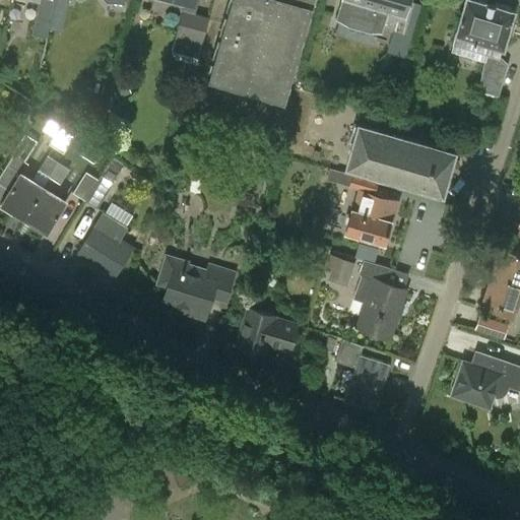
[(31,0),(40,2),(31,34),(47,38),(55,0),(31,0)]
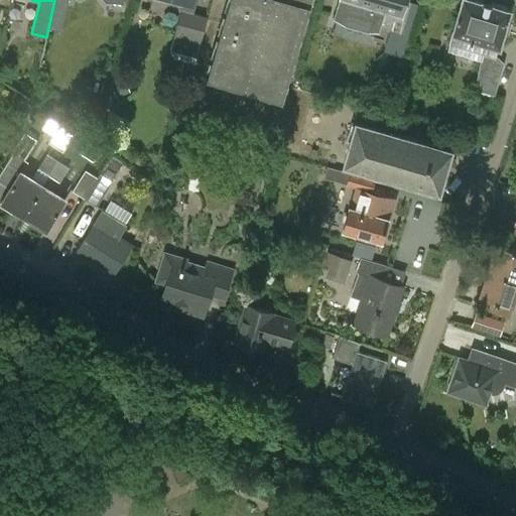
[(307,0),(230,0),(209,73),(280,94),(307,0)]
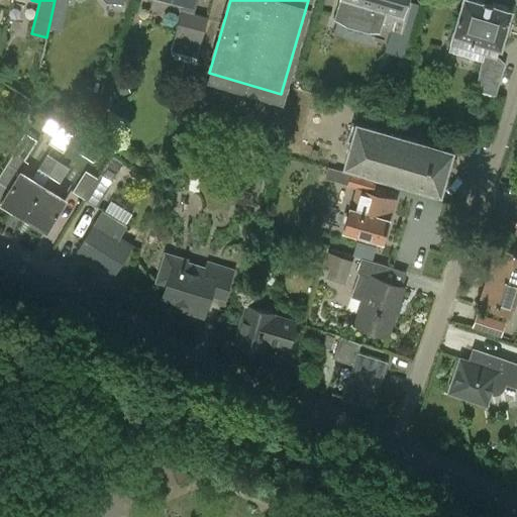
[(339,0),(334,17),(380,30),(381,27),(403,33),(412,1),(408,0),(339,0)]
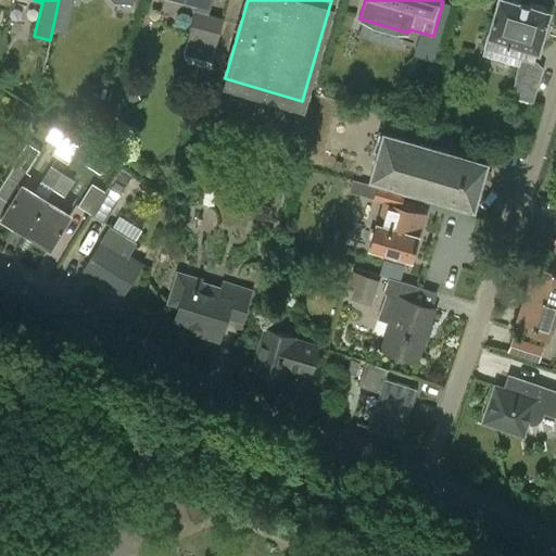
[(495,0),(487,33),(488,34),(481,53),(519,64),(518,64),(512,96),(532,102),(543,67),(533,59),(536,48),(538,49),(550,8),(522,0),(495,0)]
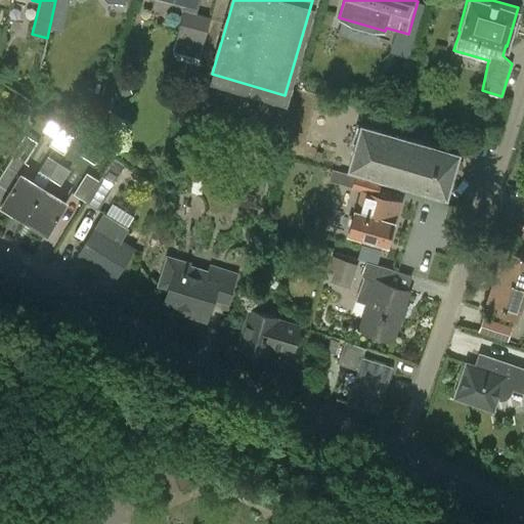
[(199,57),(210,15),(184,8),(173,50),(199,57)]
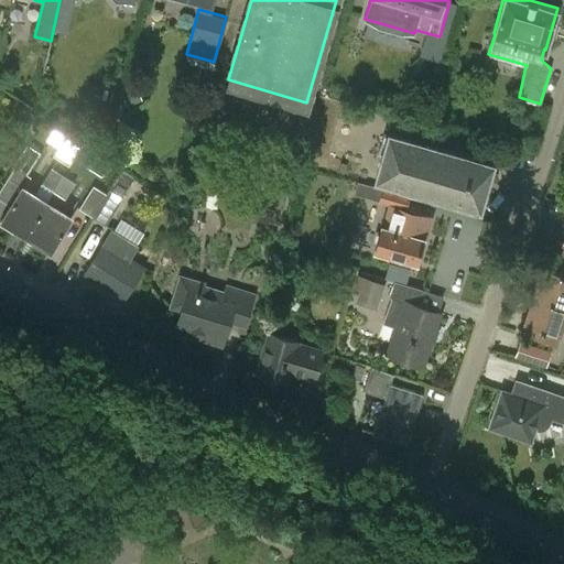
[(47,138),(60,144),(54,154),(68,163),(79,144),(53,129),(47,138)]
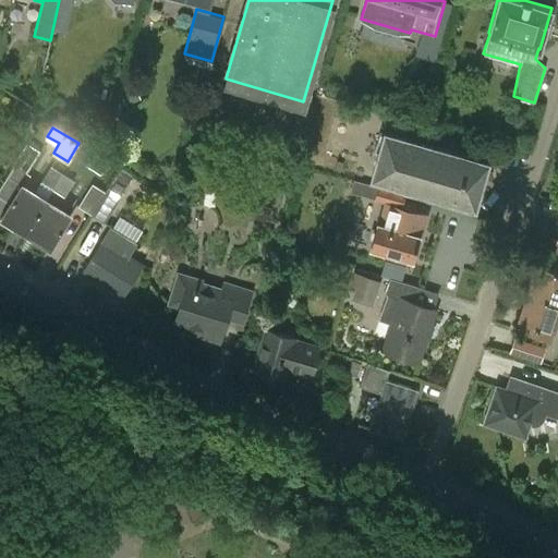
[(372,176),(474,205),(487,160),(385,131),(372,176)]
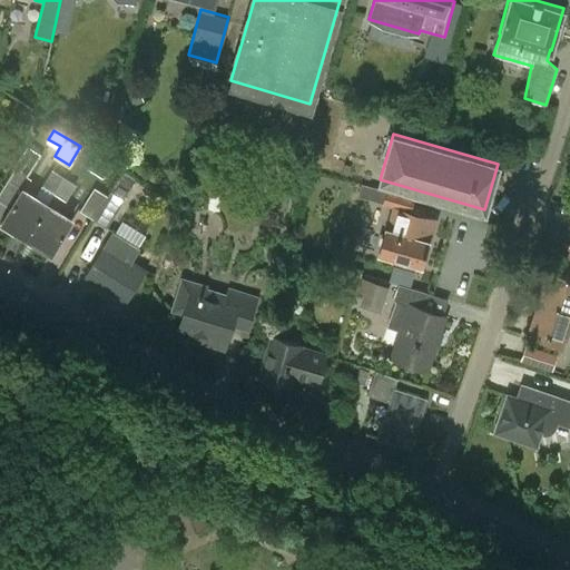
[(26,177),(41,154),(28,146),(12,168),(26,177)]
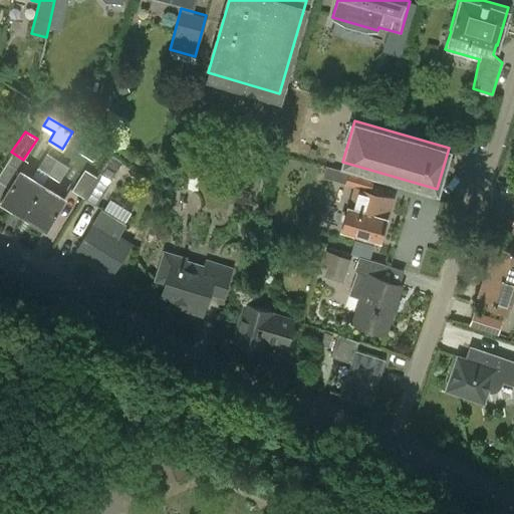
[(48,174),(58,159),(47,152),(38,167),(48,174)]
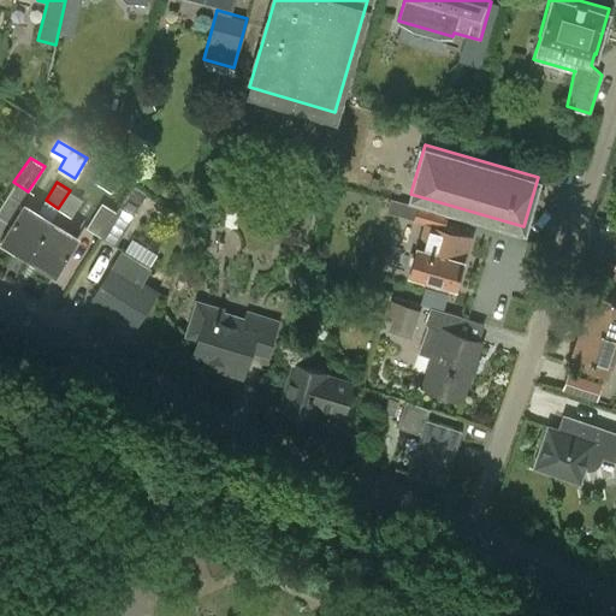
[(82,199),(70,190),(58,208),(71,217),(82,199)]
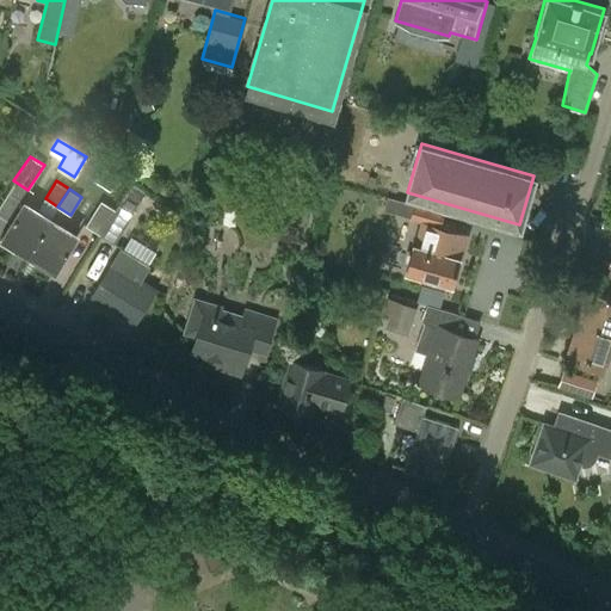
[(99,234),(115,209),(102,201),(86,226),(99,234)]
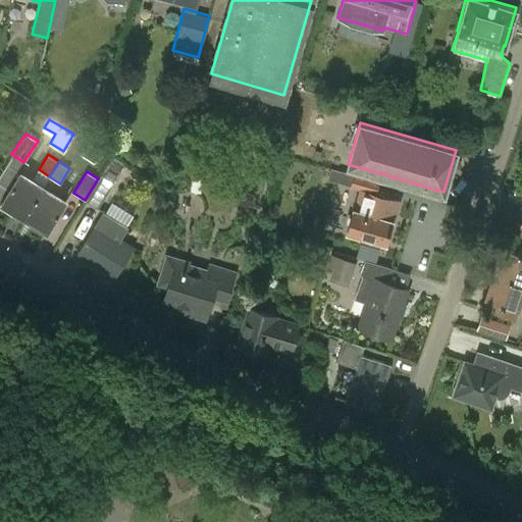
[(22,218),(43,187),(20,172),(0,205),(22,218)]
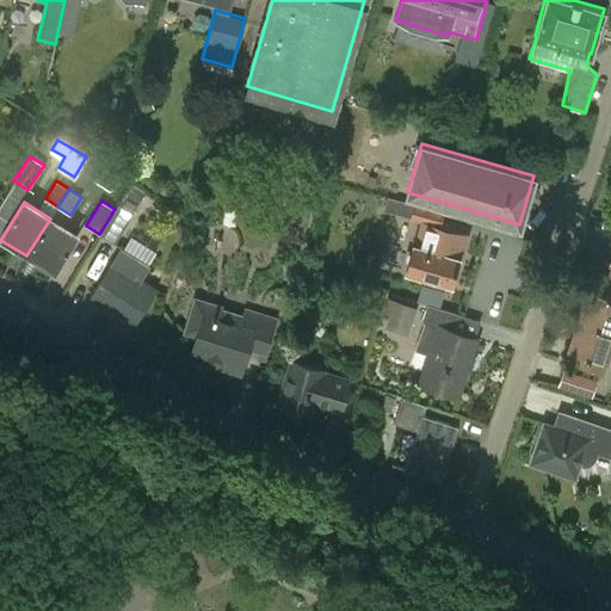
[(130,218),(115,209),(99,234),(116,244),(130,218)]
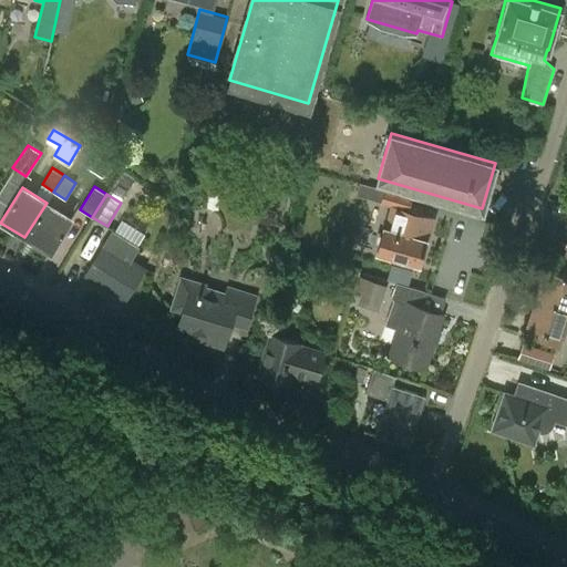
[(47,203),(24,237),(50,253),(71,218),(47,203)]
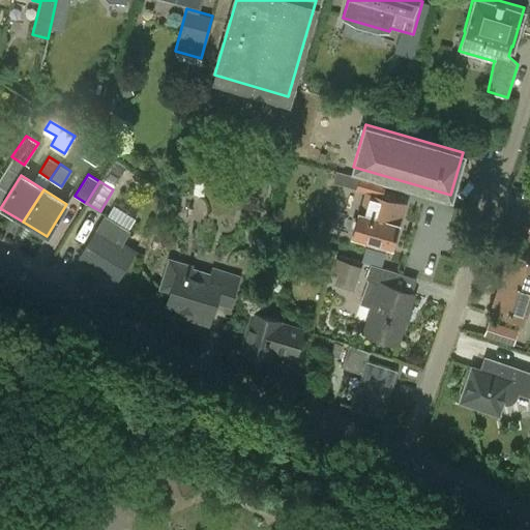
[(401,226),(407,202),(365,192),(359,213),(358,213),(352,235),(391,247),(398,224),(401,226)]
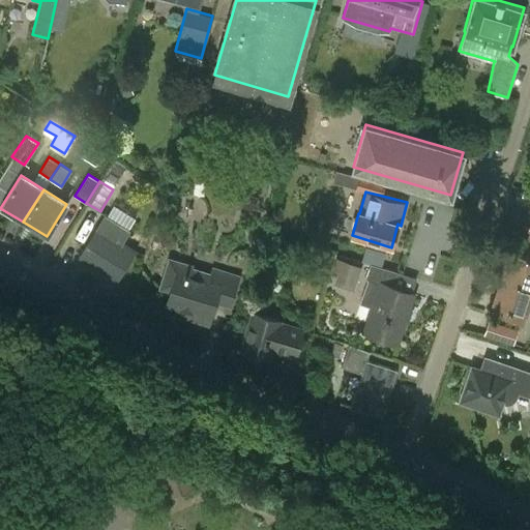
[(109,216),(129,227),(134,218),(113,207),(109,216)]
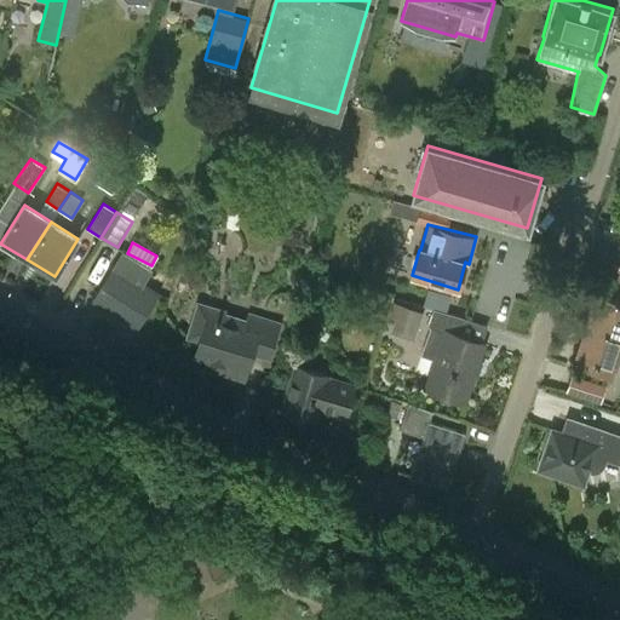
[(124,252),(116,264),(93,300),(136,327),(158,294),(144,285),(153,270),(124,252)]
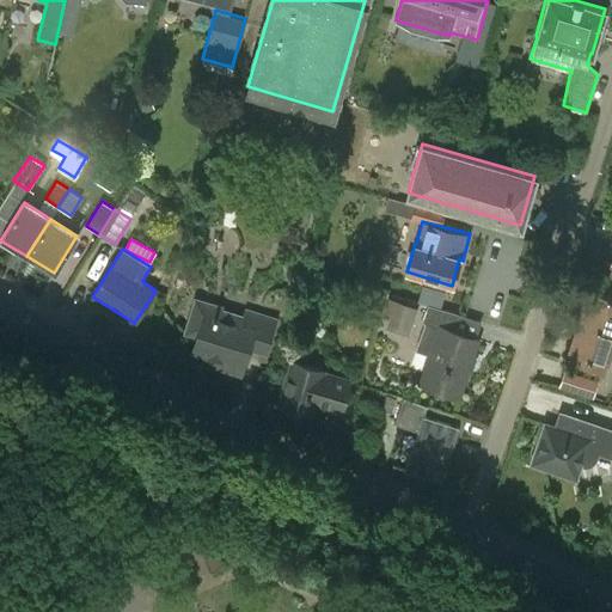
[(611,267),(603,293),(588,288),(579,319),(611,330),(611,267)]
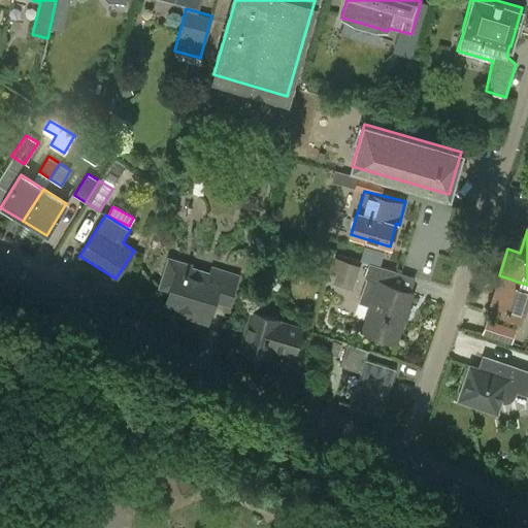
[(382,262),(385,249),(364,243),(362,258),(382,262)]
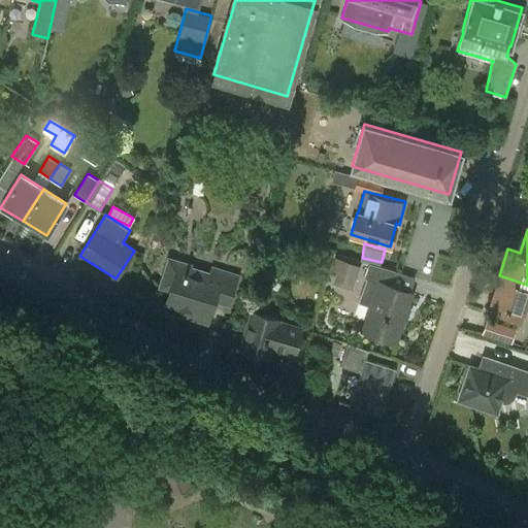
[(208,274),(191,268),(193,263),(168,256),(158,288),(170,292),(165,309),(206,322),(212,301),(230,305),(239,273),(211,265),(208,274)]
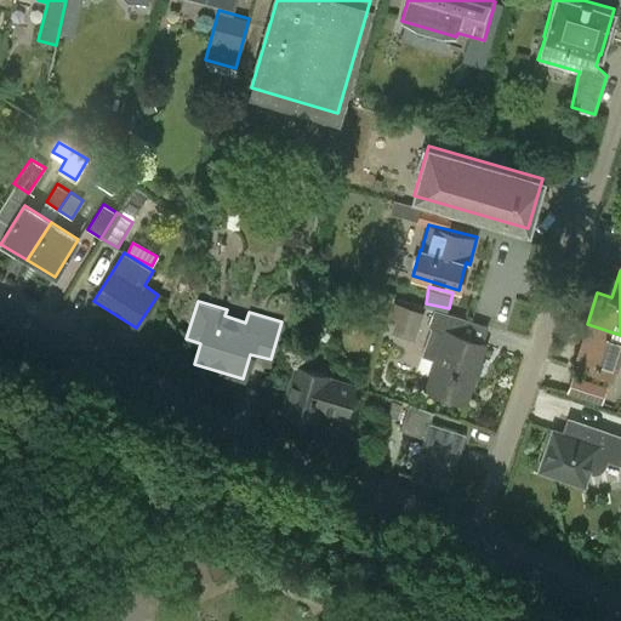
[(425,313),(393,303),(389,317),(396,319),(391,334),(416,341),(425,313)]
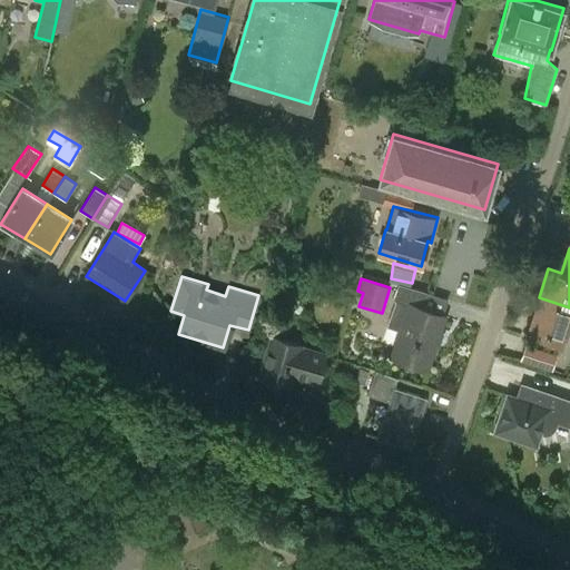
[(393,300),(396,301),(386,327),(400,332),(391,357),(426,370),(445,317),(420,308),(425,292),(397,284),(393,300)]
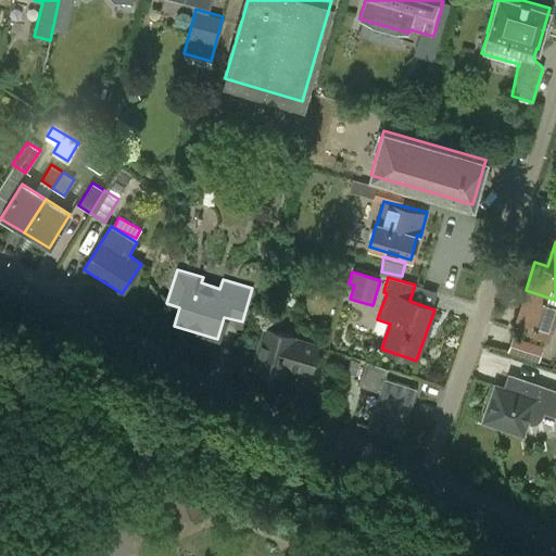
[(555,300),(526,290),(516,318),(529,323),(526,333),(550,341),(553,330),(555,330),(555,300)]
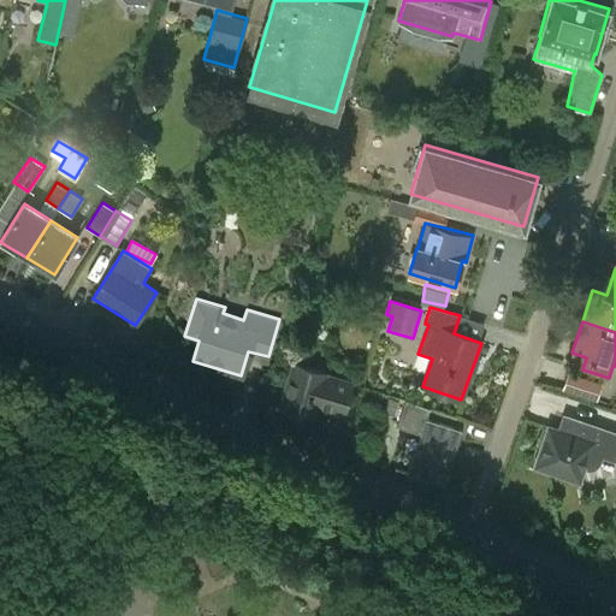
[(355,381),(326,373),(294,363),(279,409),(313,419),(315,409),(344,418),(355,381)]
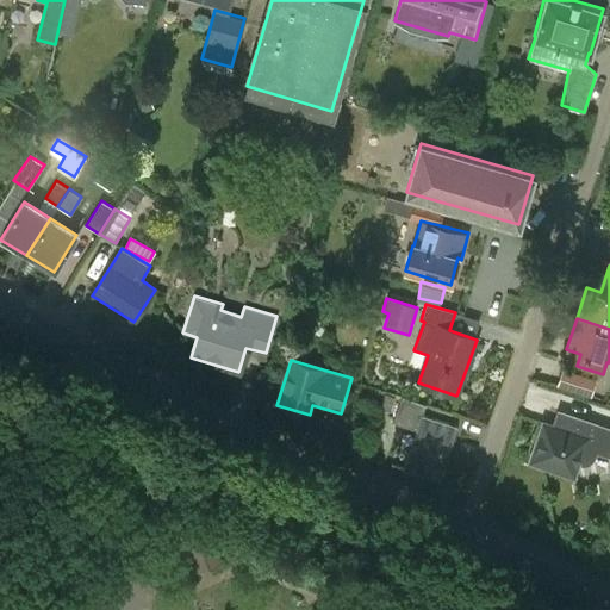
[(561,367),(555,386),(598,400),(604,381),(561,367)]
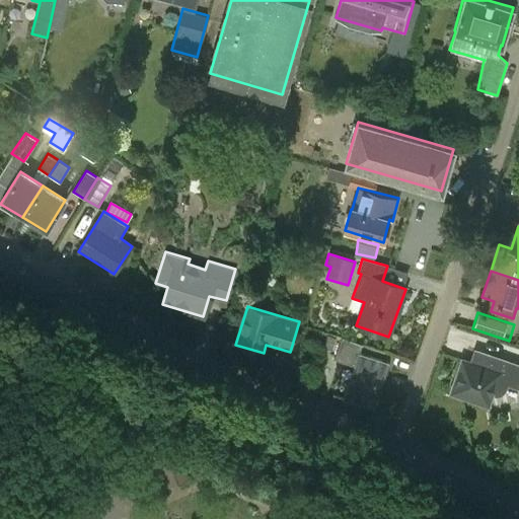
[(389,363),(359,353),(362,344),(342,338),(335,359),(354,365),(342,399),(373,410),(389,363)]
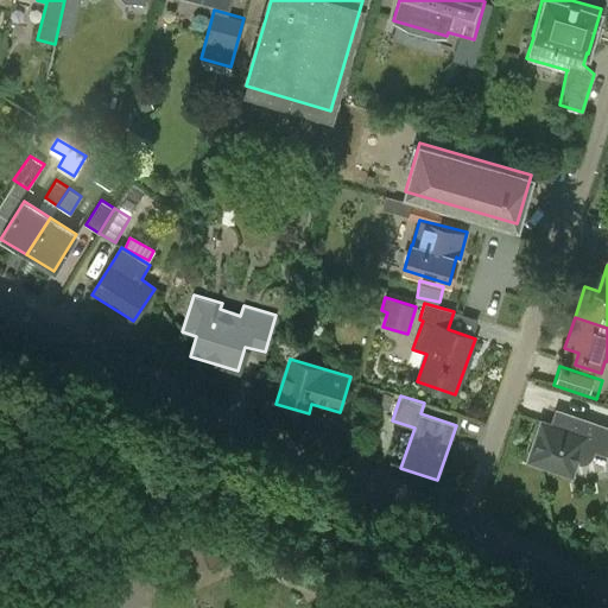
[(593,455),(593,449),(607,454),(607,428),(557,411),(551,425),(550,425),(545,428),(544,431),(539,430),(529,460),(570,474),(575,461),(581,462),(588,461),(593,455)]
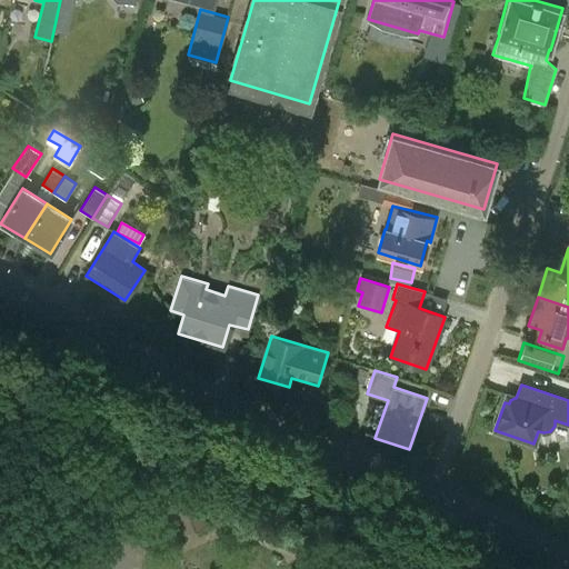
[(208,527),(197,497),(173,506),(185,535),(208,527)]
